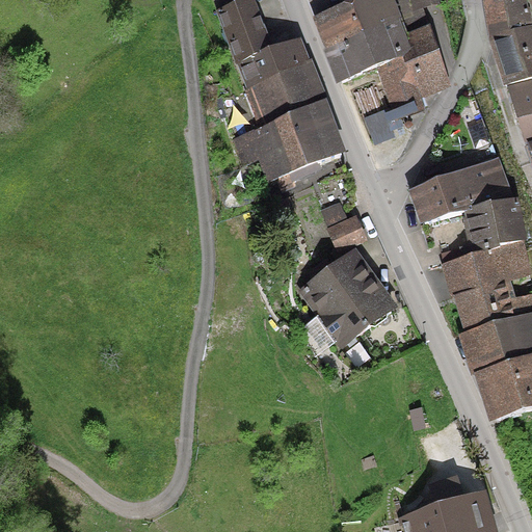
[(230,0),(206,0),(214,12),(206,20),(233,72),(254,120),(257,132),(231,139),(239,166),(249,164),(261,189),(335,161),(292,45),(265,53),(244,4),(233,5),(230,0)]
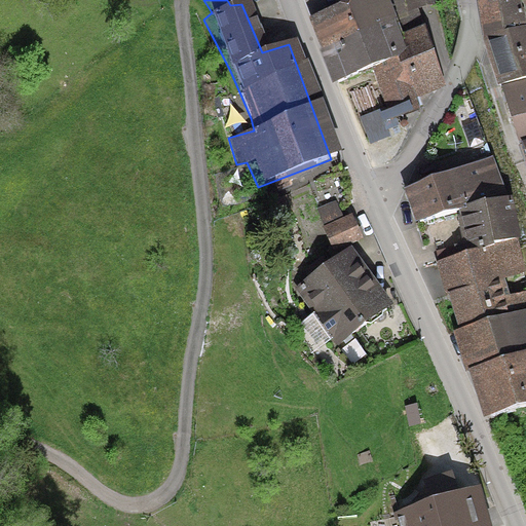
[(345,0),(348,5),(310,22),(334,84),(371,72),(390,119),(418,109),(414,98),(446,85),(419,10),(445,7),(443,0),(345,0)]
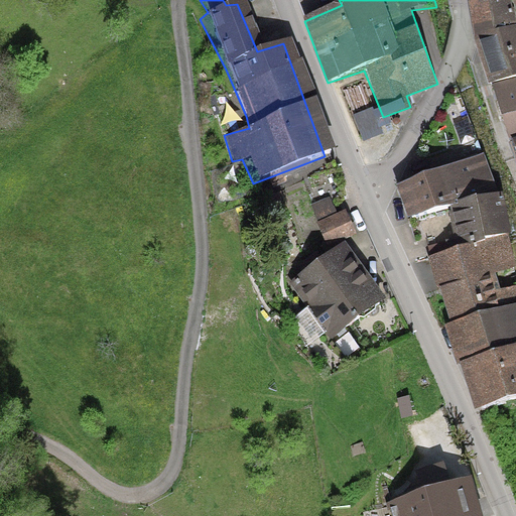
[(486,0),(469,5),(515,162),(515,19),(510,0),(486,0)]
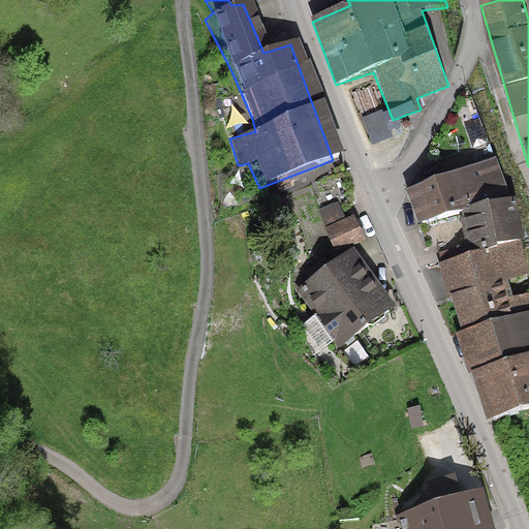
[(497,163),(410,193),(423,224),(462,213),(470,252),(522,238),(509,197),(497,163)]
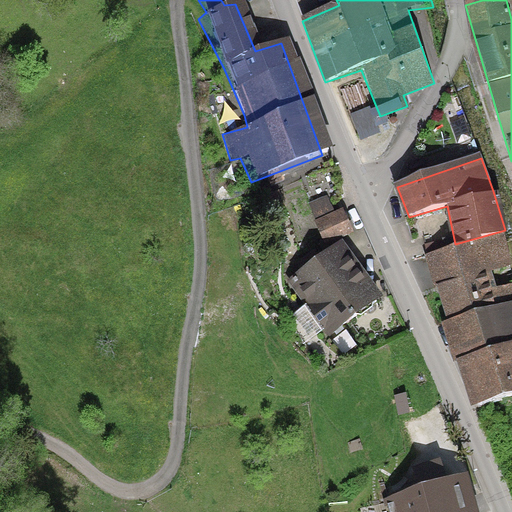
[(310,225),(319,247),(343,237),(334,215),(310,225)]
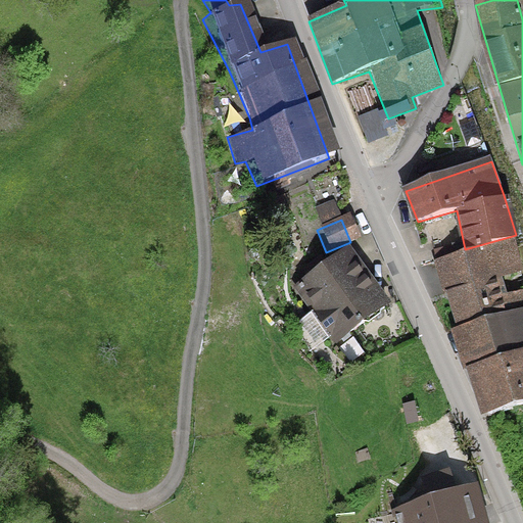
[(522,267),(522,258),(516,235),(465,249),(435,260),(460,326),(522,306),(522,289),(506,293),(501,274),(522,267)]
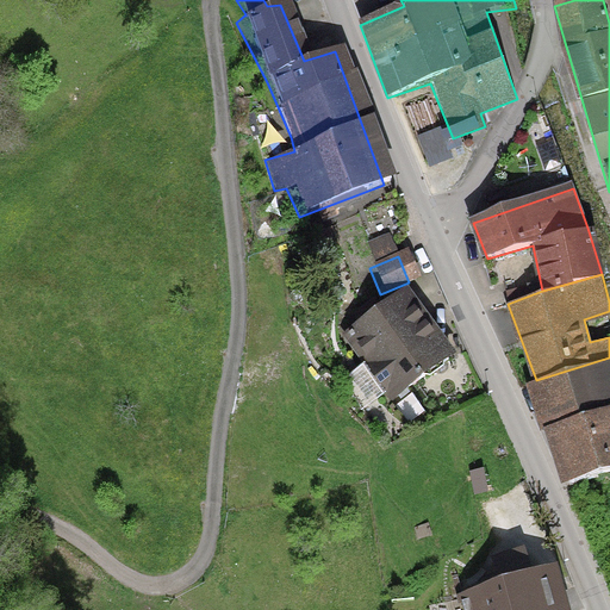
[(442,361),(400,304),(347,342),(388,399),(442,361)]
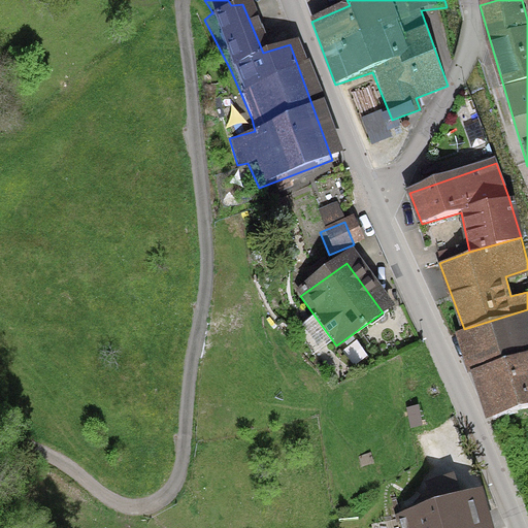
[(527,309),(464,329),(459,331),(492,419),(527,407),(527,309)]
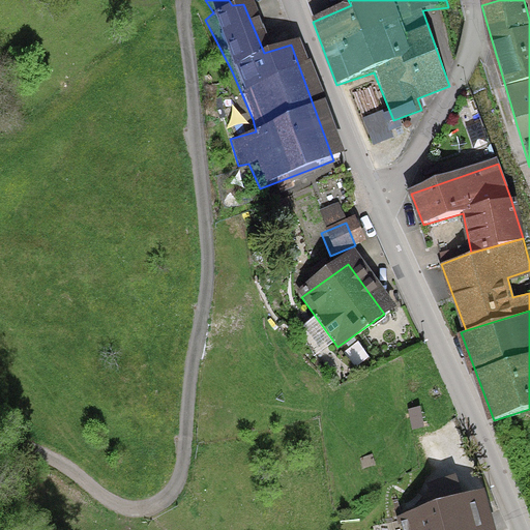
[(395,514),(400,529),(497,529),(484,488),(395,514)]
